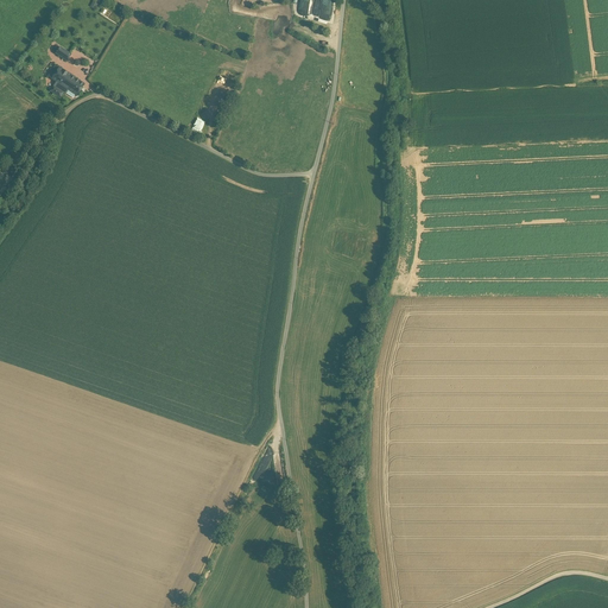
[(309,12),(309,0),(299,0),(298,11),(309,12)]
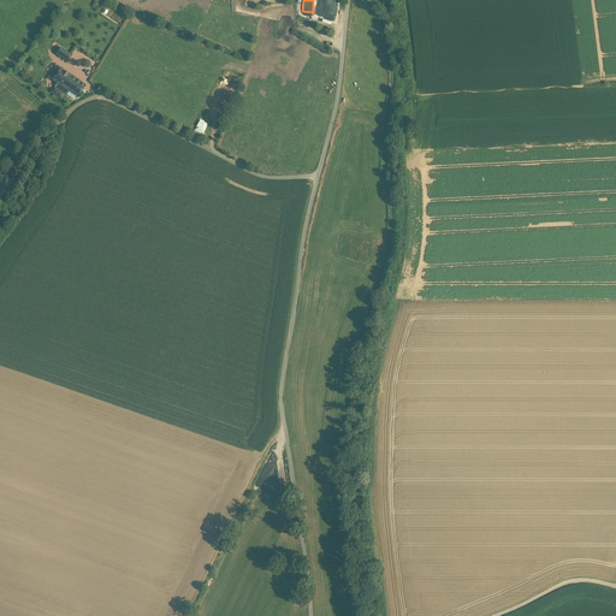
[(72,55),(60,47),(55,54),(67,63),(72,55)]
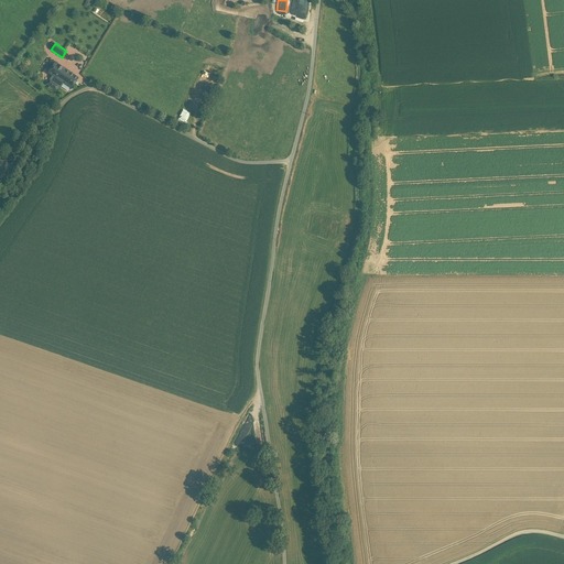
[(47,74),(55,63),(52,61),(44,72),(47,74)]
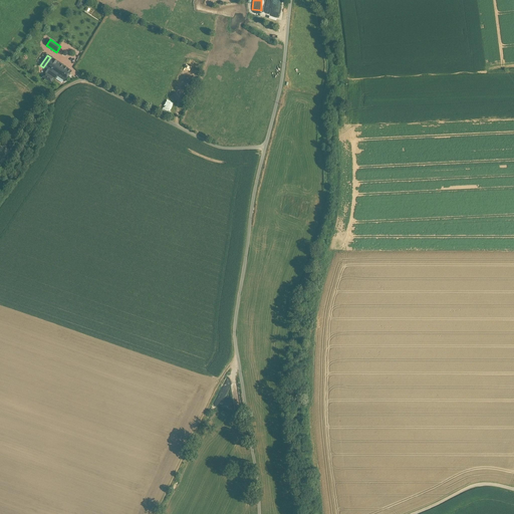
[(50,57),(43,67),(47,69),(57,76),(65,81),(71,71),(50,57)]
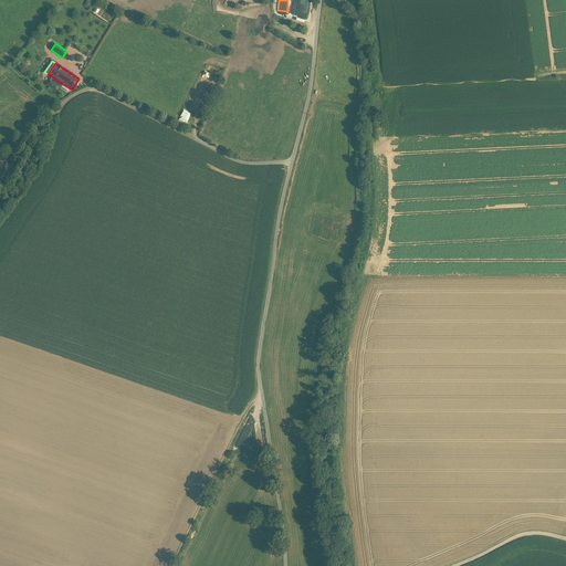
[(210,96),(218,76),(203,71),(196,91),(210,96)]
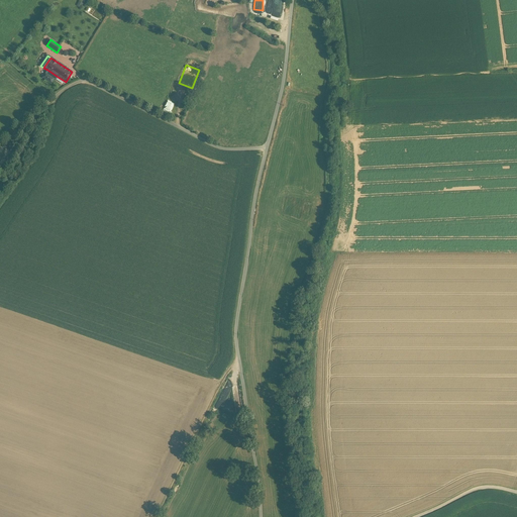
[(45,74),(54,79),(56,81),(58,77),(47,70),(45,73),(45,74)]
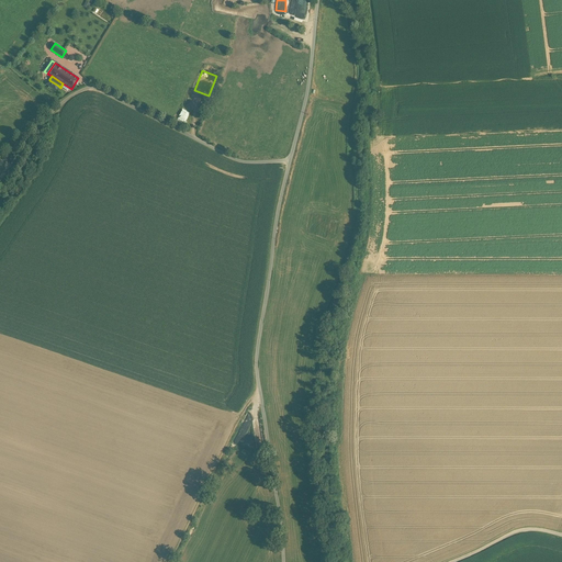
[(58,86),(49,80),(46,85),(55,90),(58,86)]
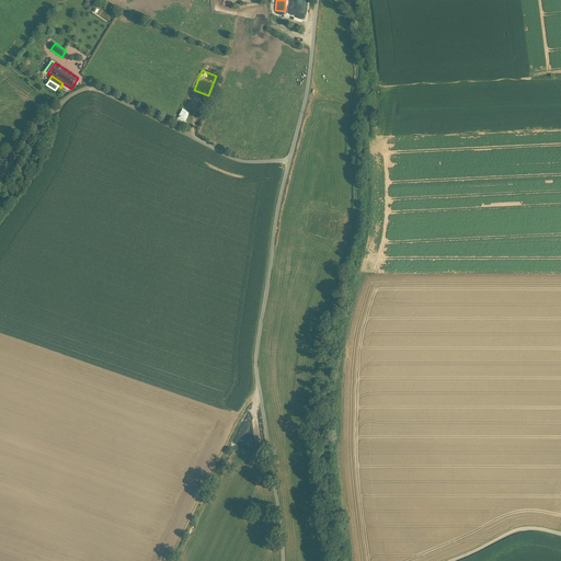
[(255,435),(261,433),(259,419),(252,420),(255,435)]
